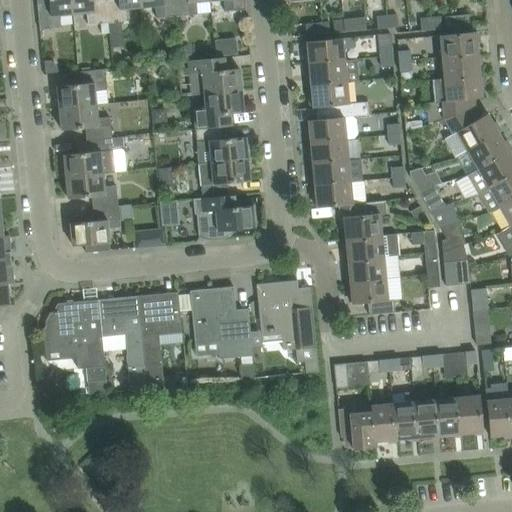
[(73,15),(71,0),(48,0),(49,4),(37,5),(39,30),(60,28),(59,16),(73,15)]
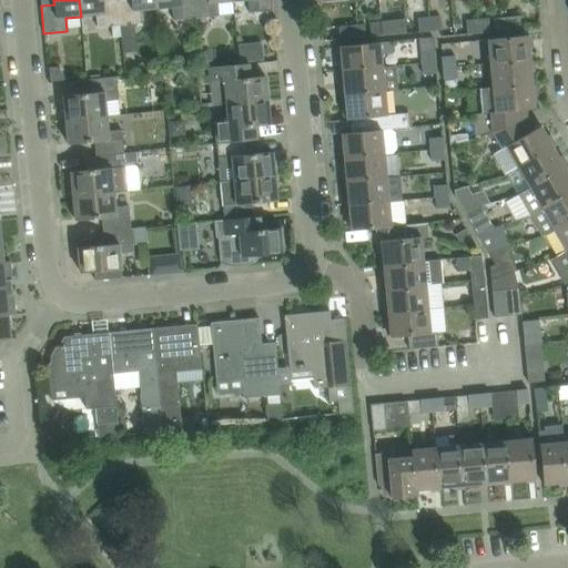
[(111,27),(120,26),(117,0),(79,0),(81,17),(95,14),(97,28),(111,27)]
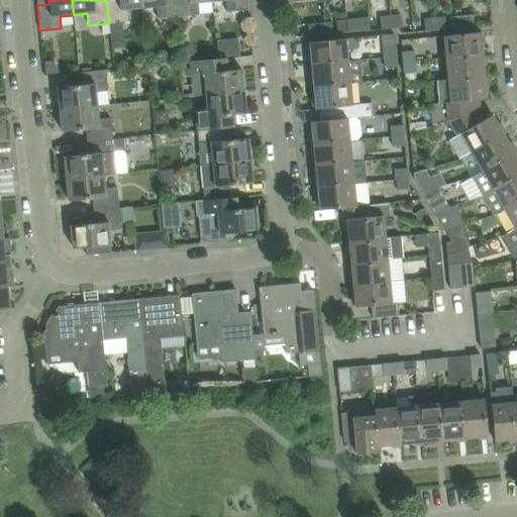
[(106,0),(109,23),(118,23),(121,22),(130,21),(129,9),(142,8),(141,0),(106,0)]
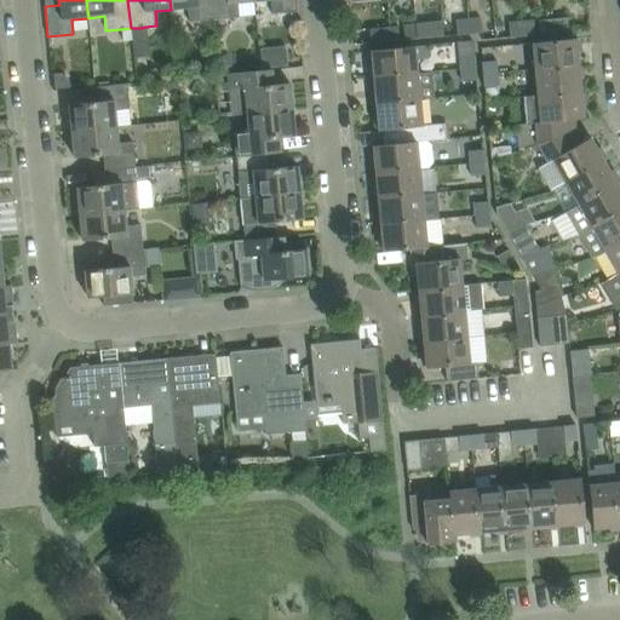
[(189,23),(213,21),(211,0),(170,0),(171,10),(188,9),(189,23)]
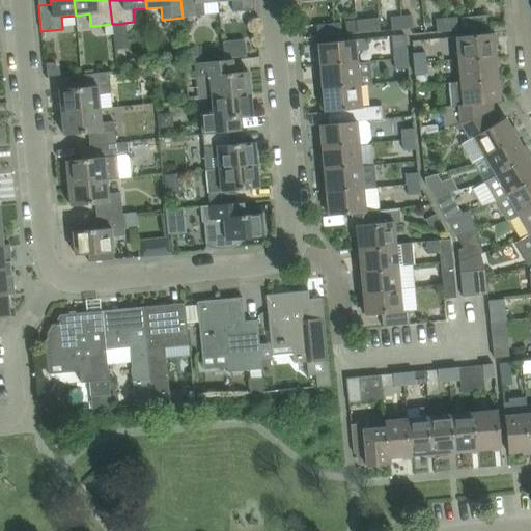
[(180,0),(183,18),(204,16),(203,3),(217,1),(217,0),(180,0)]
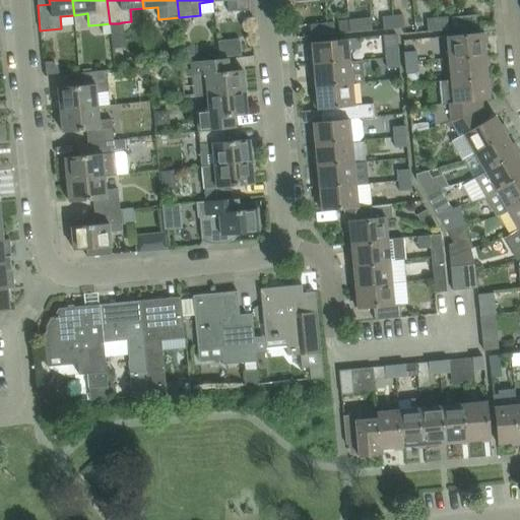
[(212,0),(212,1),(225,0),(226,0),(228,12),(249,10),(248,0),(212,0)]
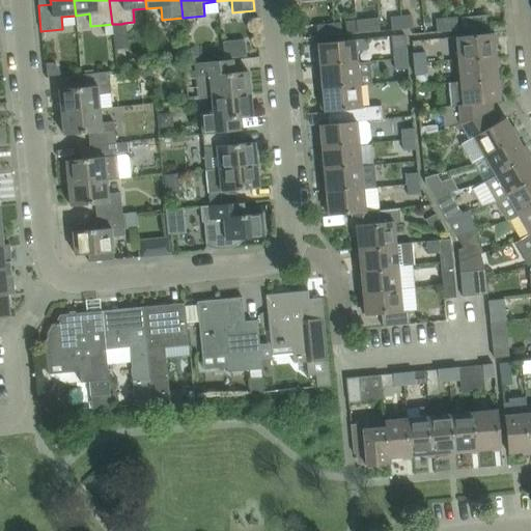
[(412,16),(400,17),(401,30),(413,29),(412,16)]
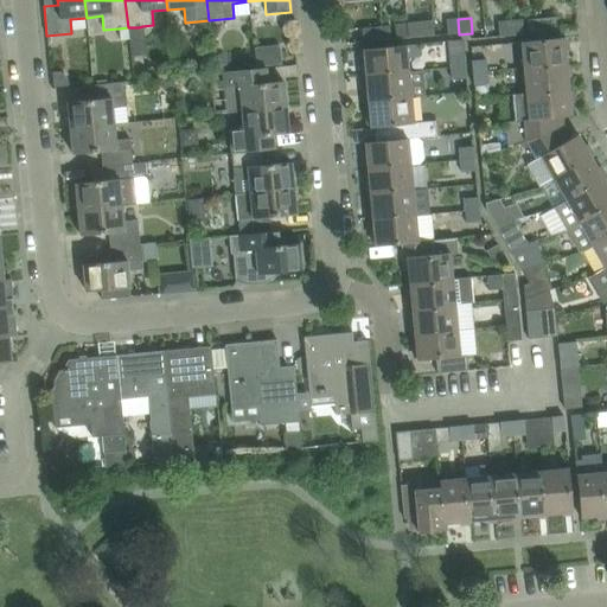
[(529,34),(557,32),(556,18),(528,20),(529,34)]
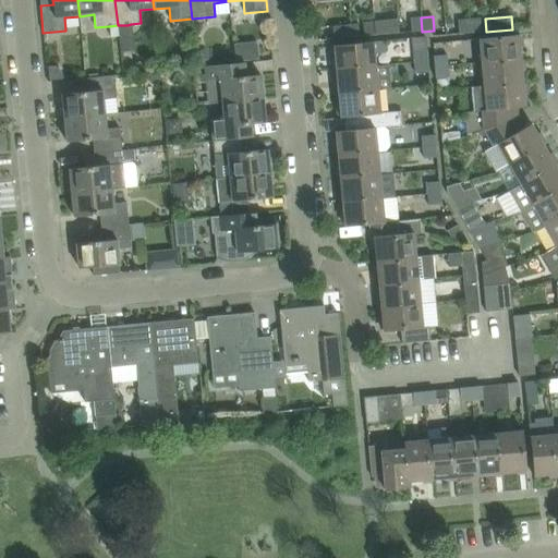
[(411,33),(422,32),(421,17),(410,19),(411,33)]
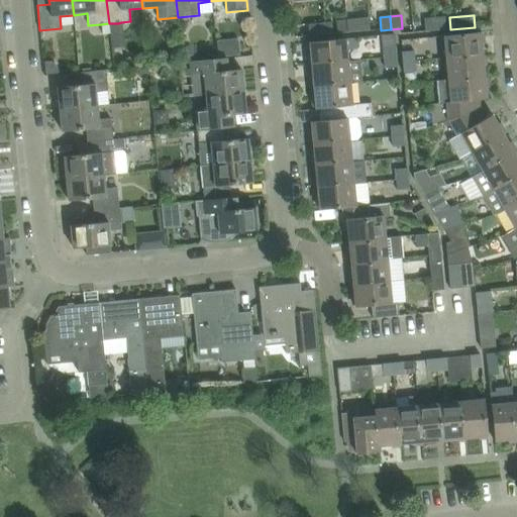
[(445,16),(434,17),(435,31),(446,30),(445,16)]
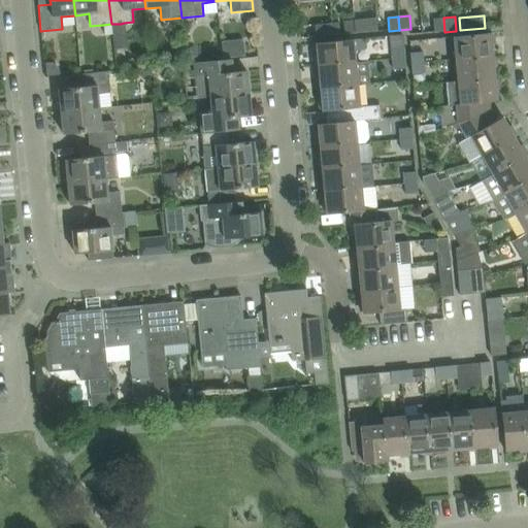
[(434,33),(444,32),(443,18),(433,19),(434,33)]
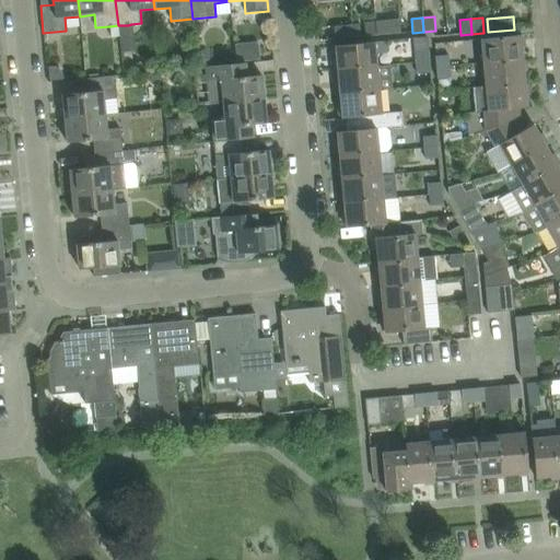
[(399,20),(375,22),(376,37),(400,35),(399,20)]
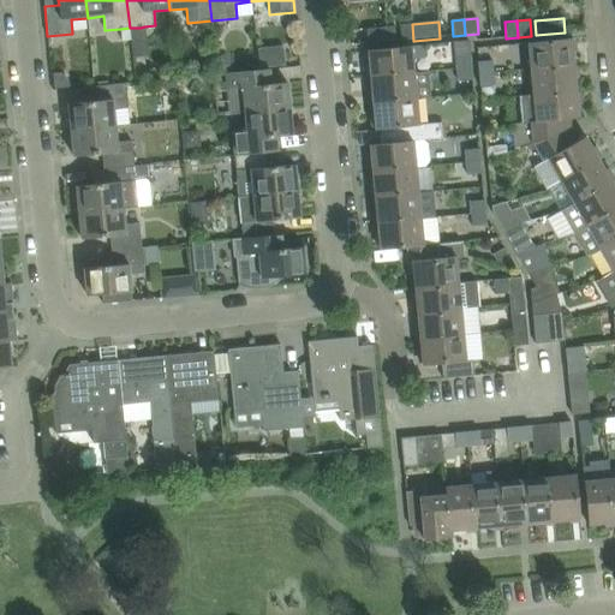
[(413,41),(412,24),(400,24),(401,42),(413,41)]
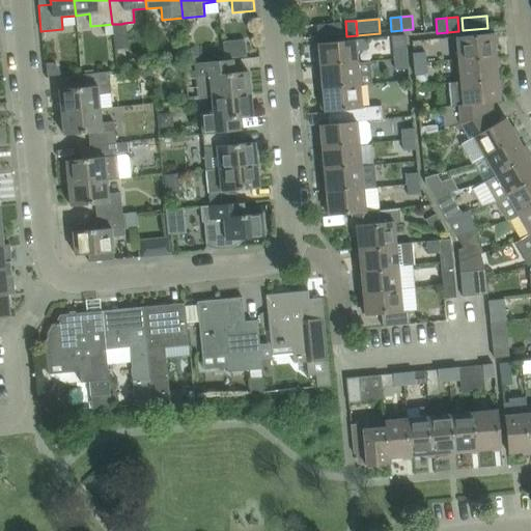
[(340,23),(334,24),(316,25),(317,37),(342,35),(340,23)]
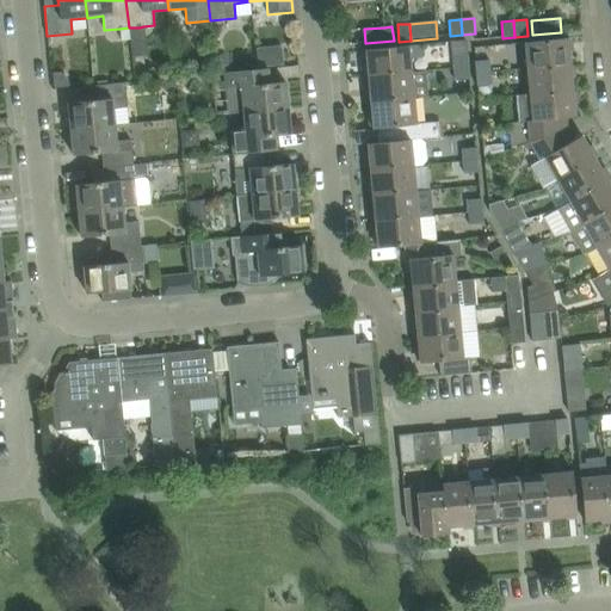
[(129,28),(119,29),(121,42),(130,41),(129,28)]
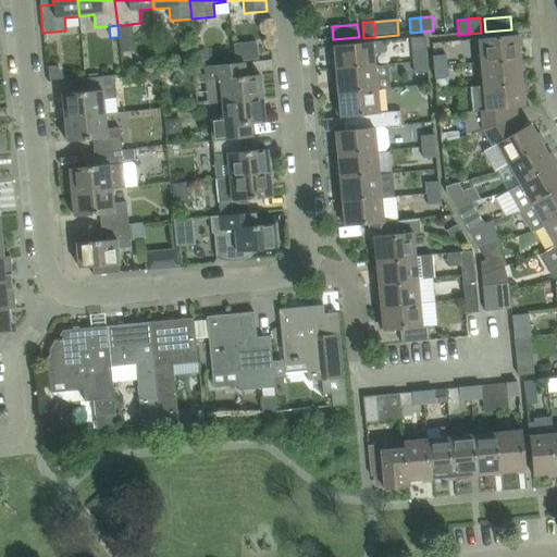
[(478,39),(481,63),(519,59),(517,35),(478,39)]
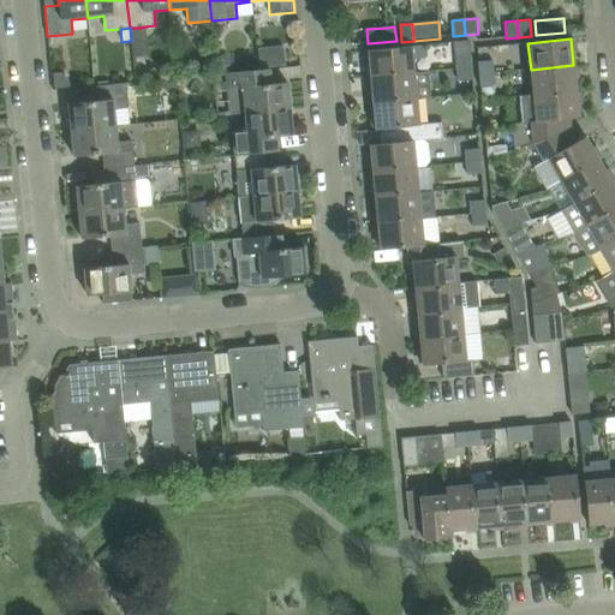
[(453,43),(455,70),(471,67),(469,41),(453,43)]
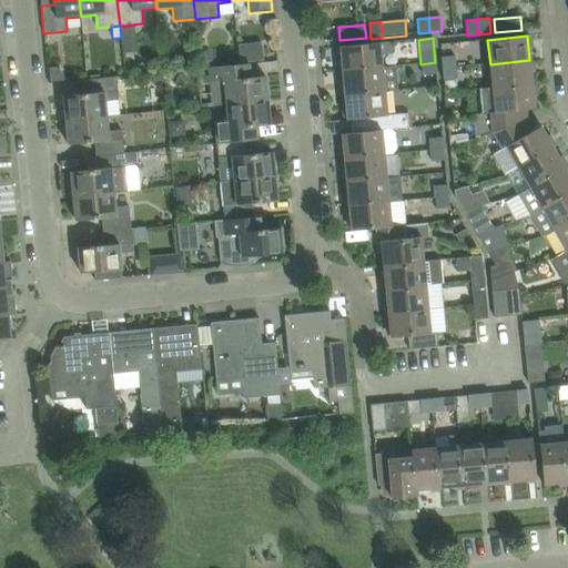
[(393,53),(392,42),(362,44),(340,47),(341,59),(342,71),(342,72),(382,68),(381,56),(393,53)]
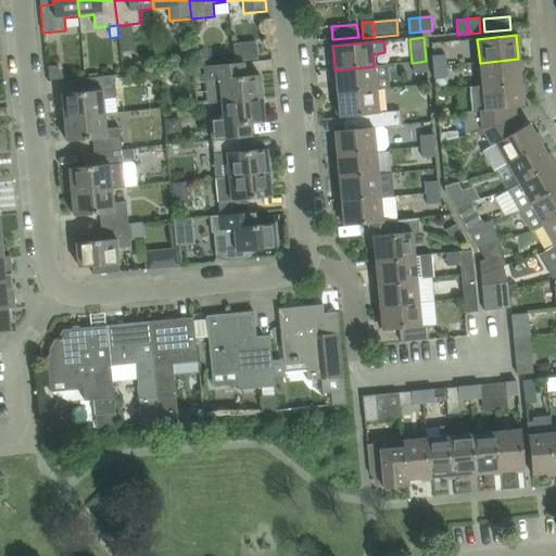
[(432,55),(433,67),(447,66),(446,54),(432,55)]
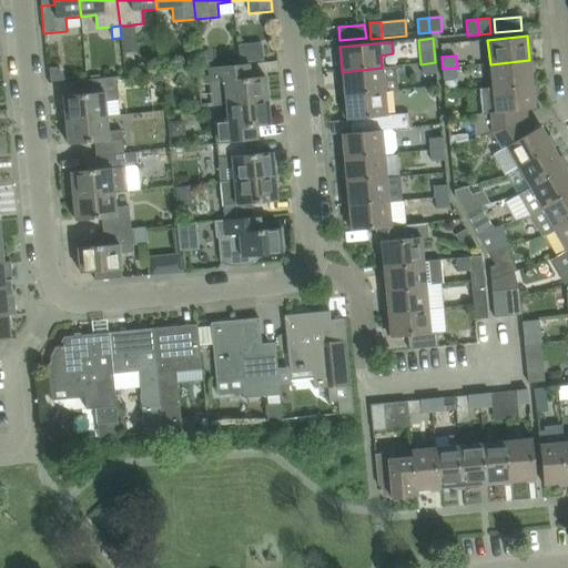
[(531,84),(529,60),(490,64),(493,89),(531,84)]
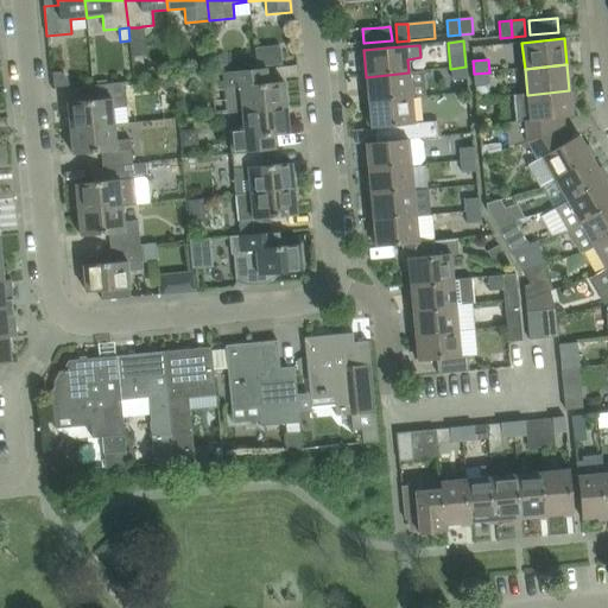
[(467,78),(466,67),(450,69),(451,80),(467,78)]
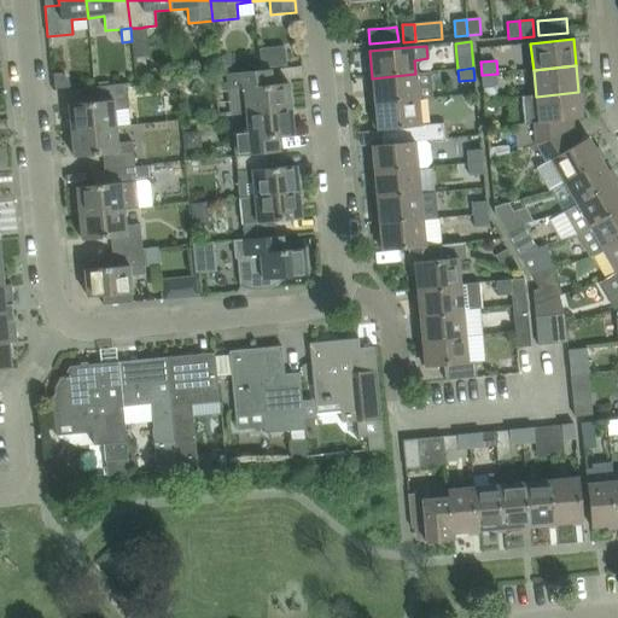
[(258,71),(234,74),(227,74),(229,89),(229,99),(232,116),(246,115),(291,110),(289,83),(273,85),(272,70),(258,71)]
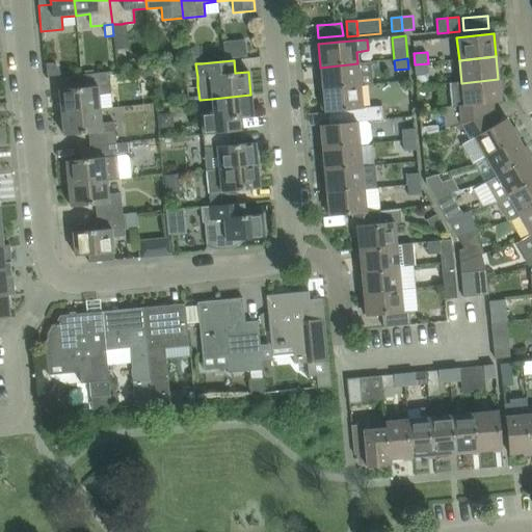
[(360,86),(357,63),(320,68),(321,78),(322,88),(323,89),(360,86)]
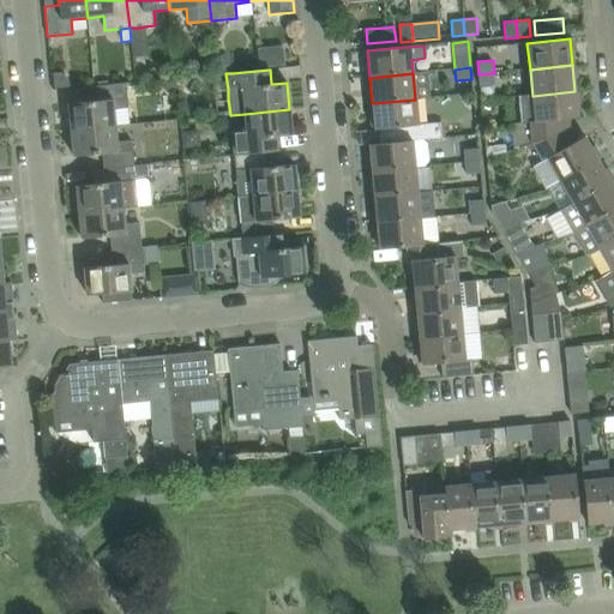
[(495,85),(494,73),(479,74),(480,88),(495,85)]
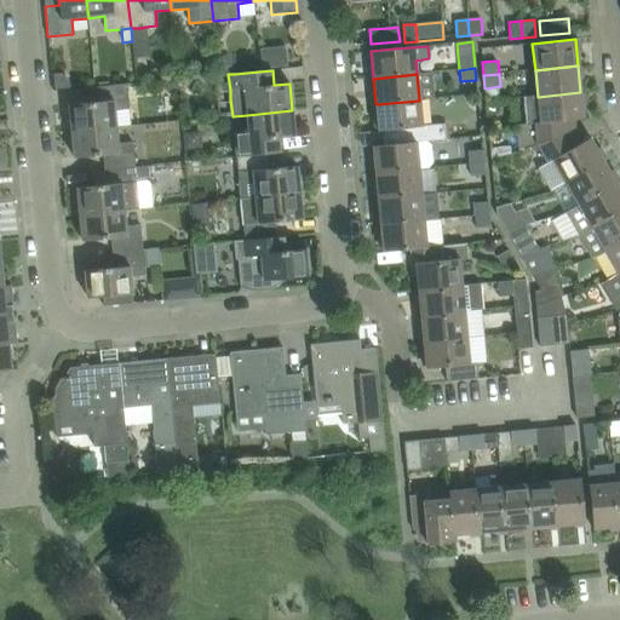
[(98,102),(69,105),(72,132),(116,127),(131,126),(130,109),(127,85),(120,85),(96,87),(98,102)]
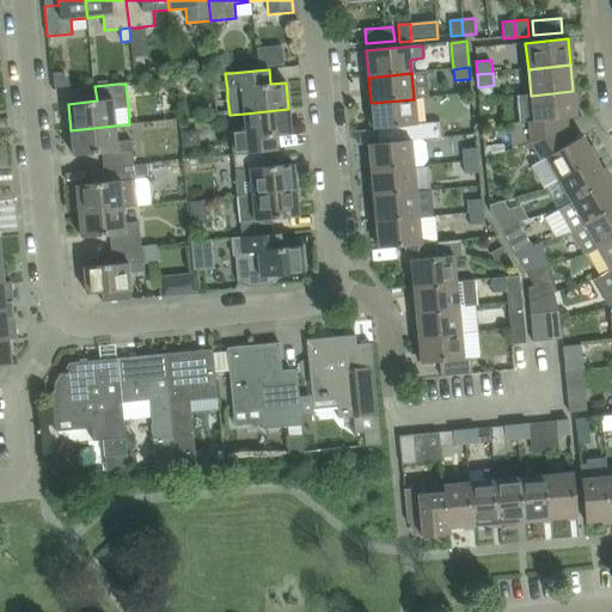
[(531,142),(560,133),(557,120),(576,117),(573,91),(531,96),(518,97),(520,124),(509,126),(512,148),(514,148),(531,142)]
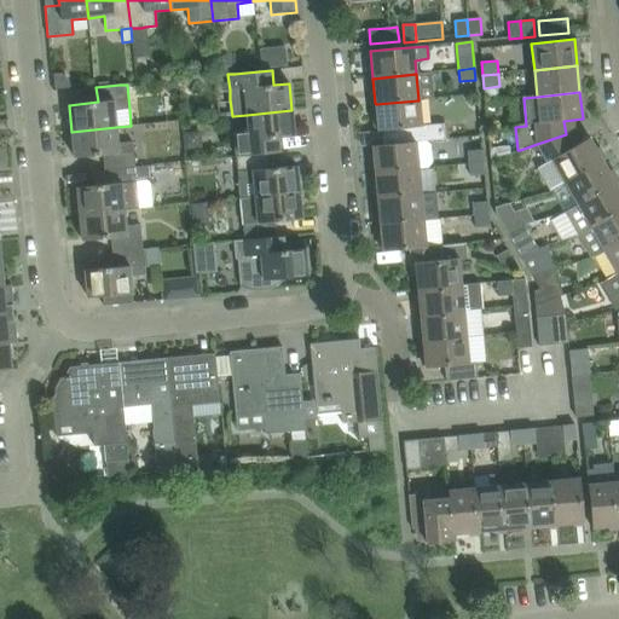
[(444,125),(423,126),(421,127),(418,100),(376,104),(379,131),(392,129),(393,144),(416,142),(416,143),(427,142),(445,139),(444,125)]
